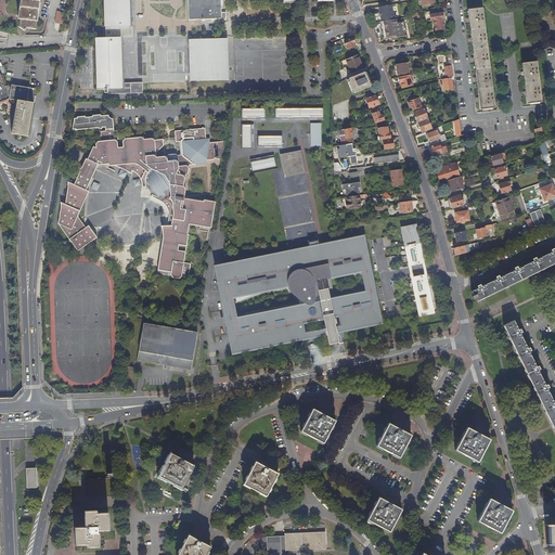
[(21,0),(21,7),(18,7),(18,8),(21,8),(20,15),(17,15),(17,16),(17,18),(20,18),(18,27),(23,30),(26,28),(35,29),(37,0),(21,0)]
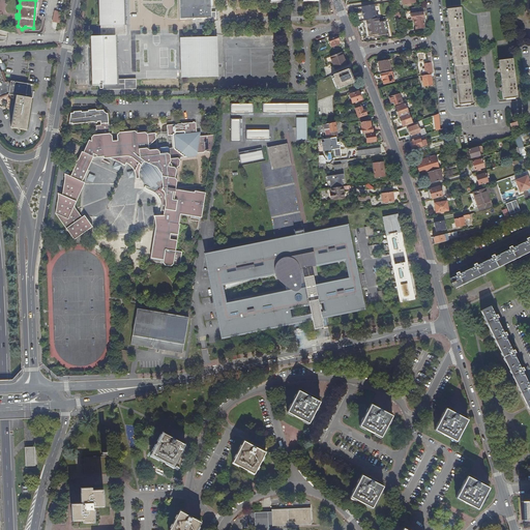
[(98,0),(100,28),(125,27),(124,0),(98,0)]
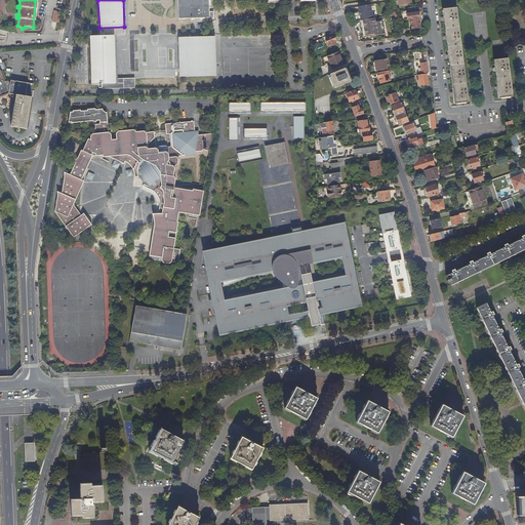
[(279,0),(176,0),(177,19),(191,18),(209,18),(209,11),(208,0),(268,0),(269,2),(279,2),(279,0)]
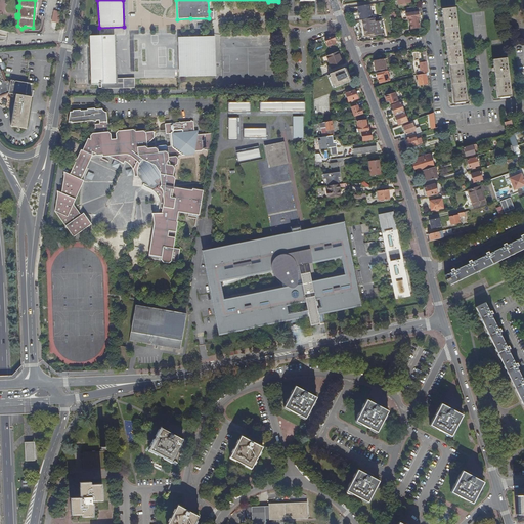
[(370,4),(358,6),(358,10),(358,11),(359,15),(360,17),(372,15),(370,4)]
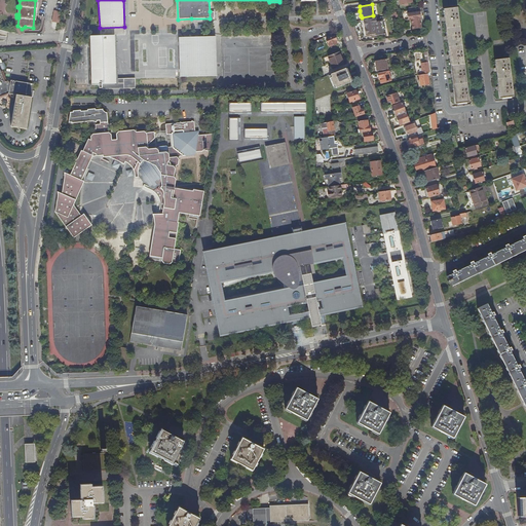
[(468,103),(457,12),(457,7),(443,9),(454,104),(468,103)]
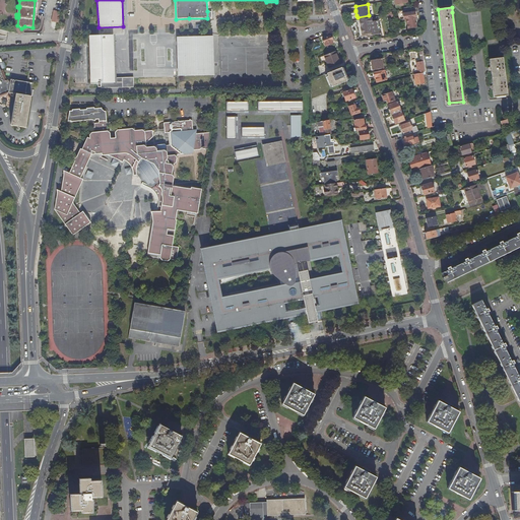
[(415,12),(418,11),(417,8),(402,10),(404,20),(406,19),(408,29),(416,27),(415,18),(416,18),(415,12)]
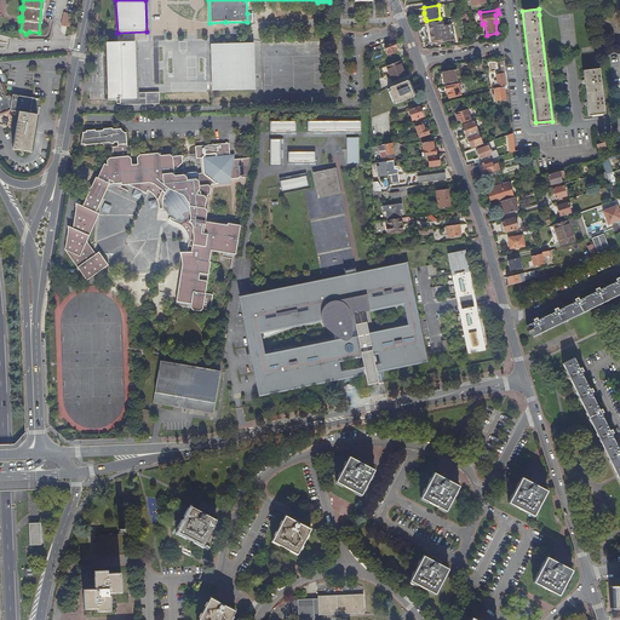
[(72,15),(63,12),(61,26),(62,26),(69,27),(72,15)]
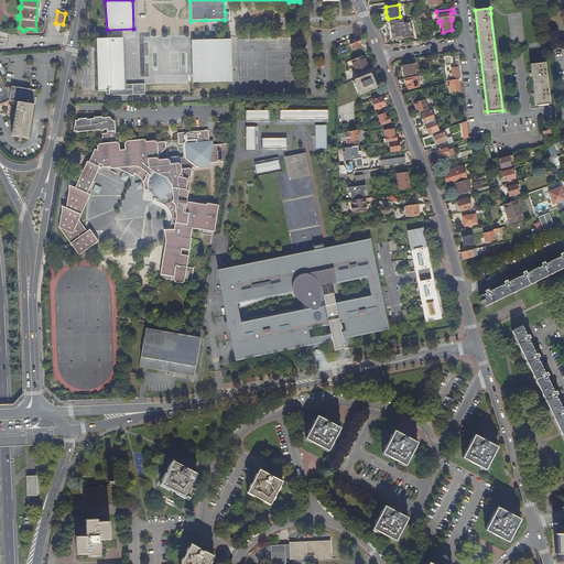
[(401,20),(388,21),(390,38),(390,41),(403,39),(403,38),(407,38),(408,39),(409,39),(409,38),(410,38),(411,36),(411,39),(413,38),(412,30),(410,30),(409,22),(411,22),(410,19),(401,20)]
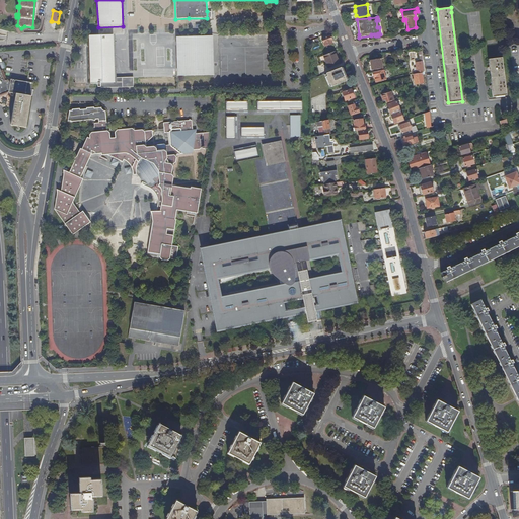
[(114,34),(98,34),(89,34),(90,83),(98,83),(98,87),(132,87),(132,77),(115,77),(114,34)]
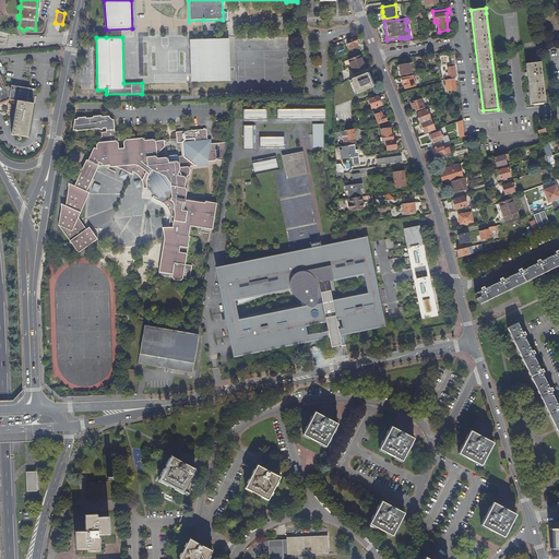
[(204,39),(189,40),(190,82),(229,81),(228,38),(204,39)]
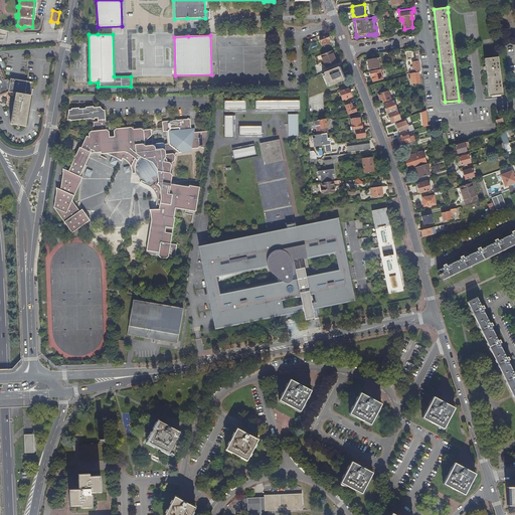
[(327,35),(318,38),(321,46),(329,43),(328,39),(327,35)]
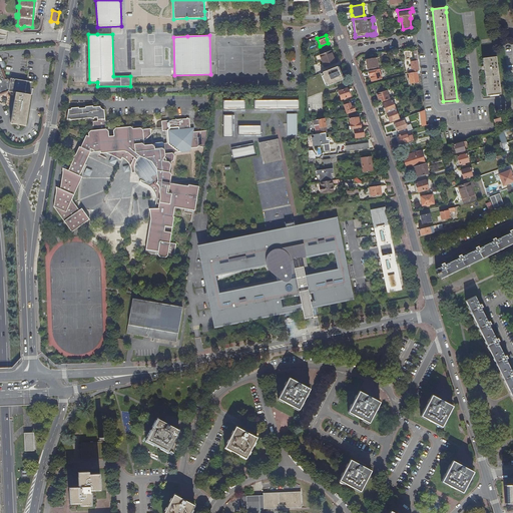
[(330,51),(319,55),(324,68),(335,63),(330,51)]
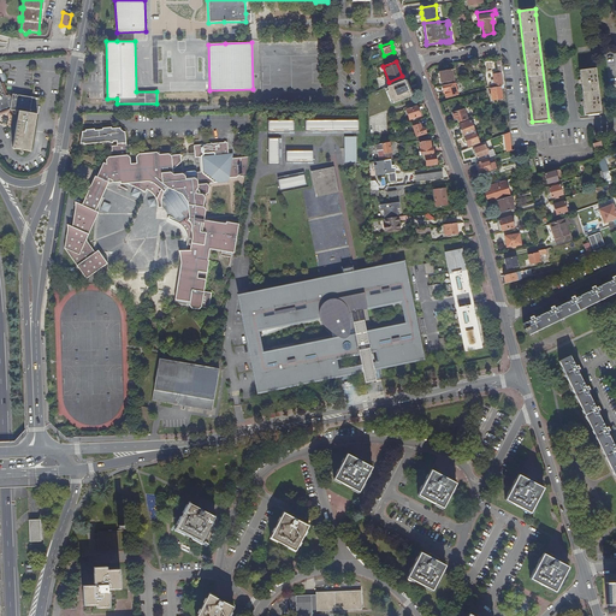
[(596,69),(579,71),(580,80),(581,84),(582,102),(584,107),(585,116),(600,113),(596,69)]
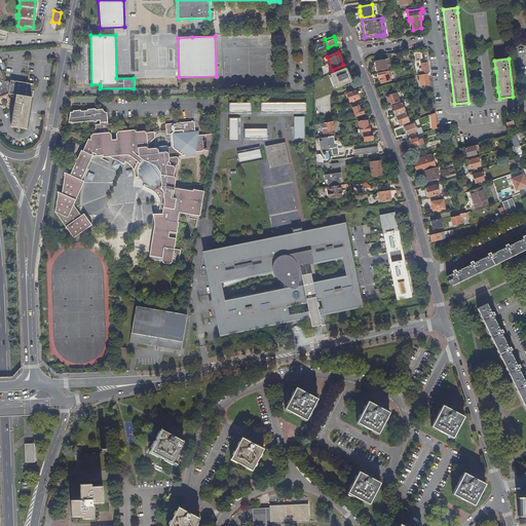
[(386,60),(375,61),(376,66),(376,67),(376,71),(387,69),(386,60)]
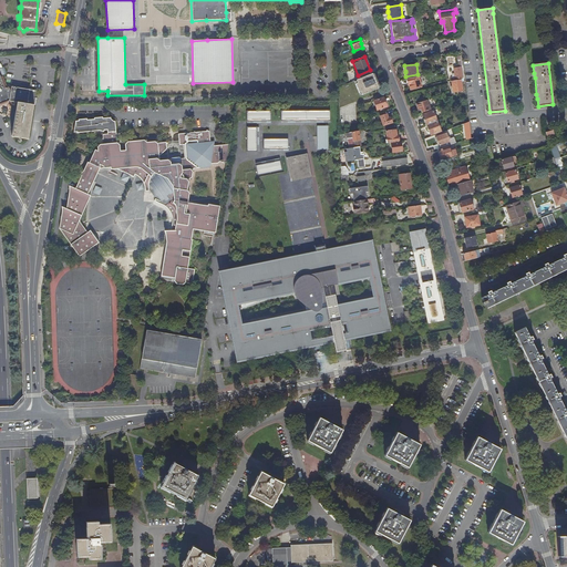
[(371,74),(354,81),(356,83),(354,84),(358,93),(360,92),(361,95),(367,93),(377,89),(371,74)]
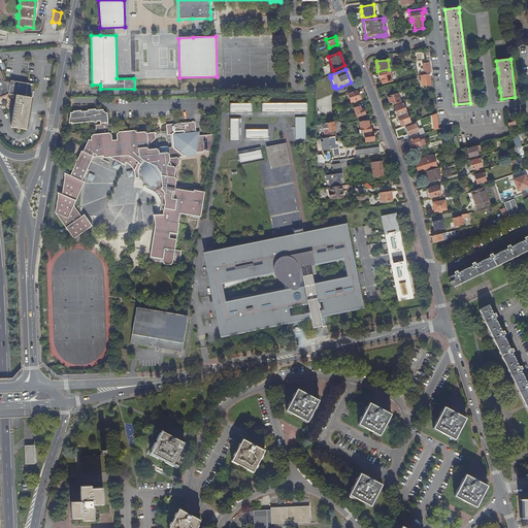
[(382,80),(383,85),(393,81),(390,71),(380,73),(381,80),(382,80)]
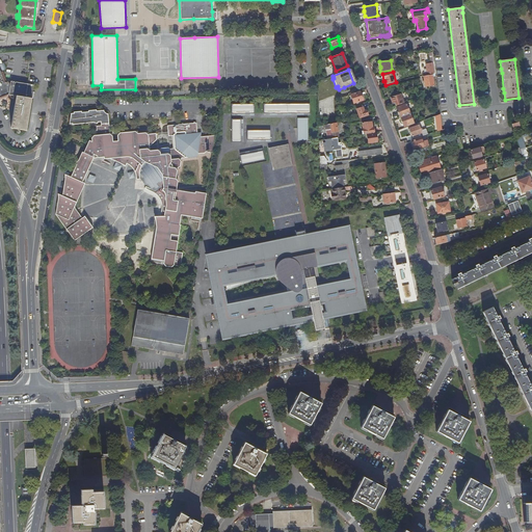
[(0,96),(5,95),(16,96),(30,98),(32,86),(10,82),(9,84),(3,83),(0,73),(0,96)]
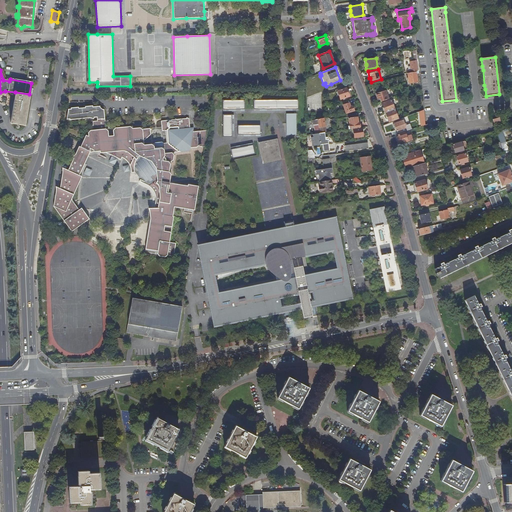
[(416,72),(407,74),(409,84),(418,82),(417,74),(416,72)]
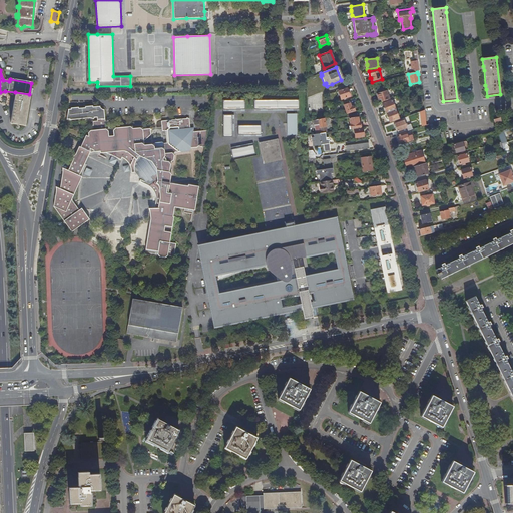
[(321,73),(306,79),(306,91),(306,98),(332,87),(332,84),(327,86),(326,83),(324,84),(321,76),(322,75),(321,73)]
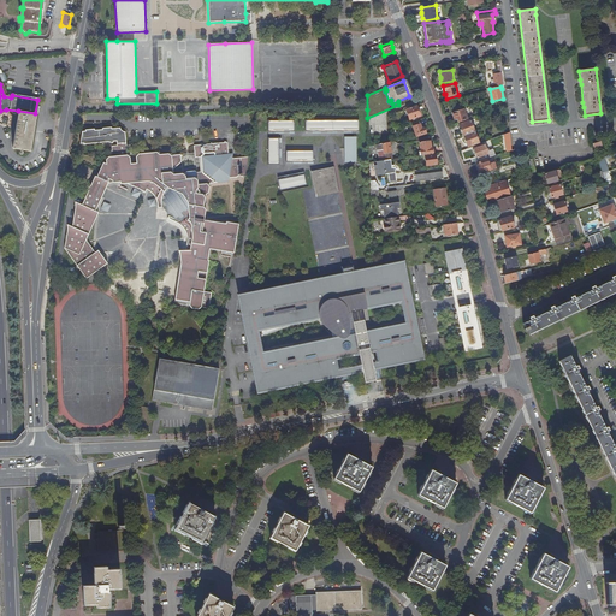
[(419,117),(416,106),(406,110),(409,120),(419,117)]
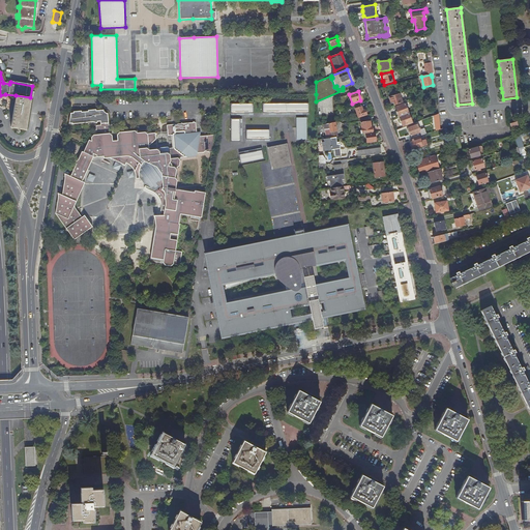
[(399,93),(389,96),(391,102),(393,101),(394,106),(402,102),(399,93)]
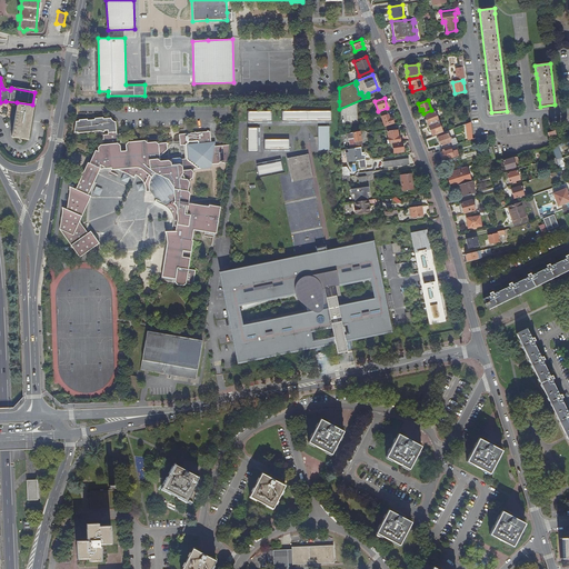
[(28,140),(32,105),(17,102),(11,138),(28,140)]
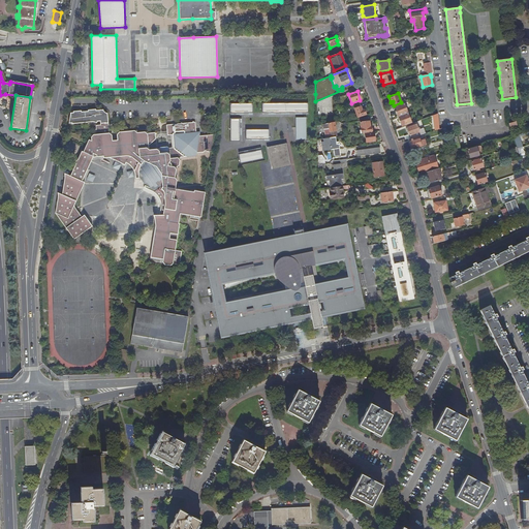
[(253,103),(230,104),(230,113),(253,113),(253,103)]
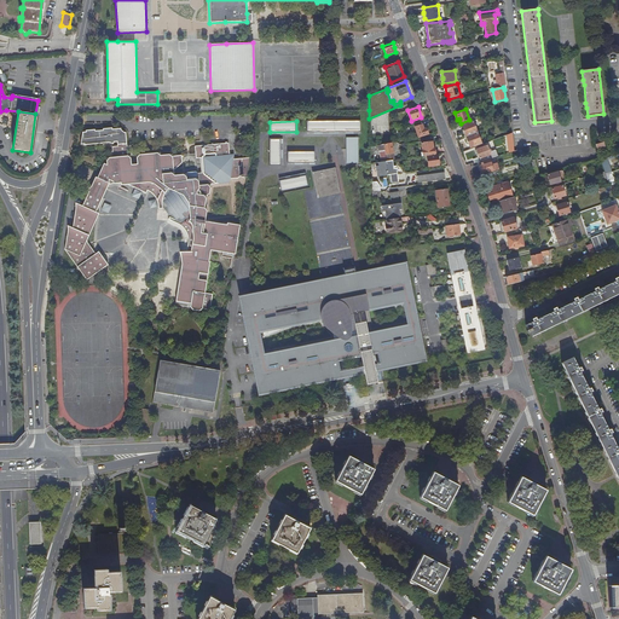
[(359,131),(359,121),(306,121),(306,132),(359,131)]
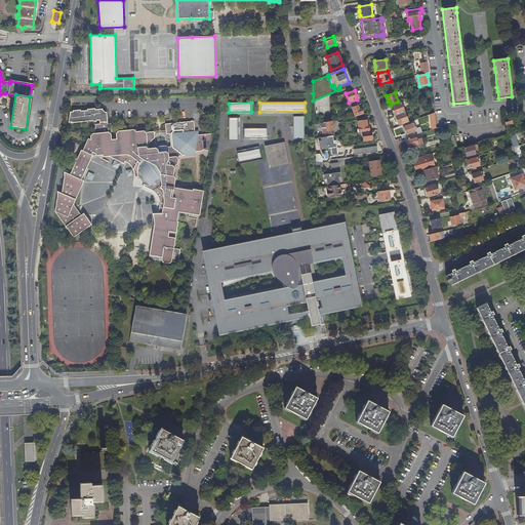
[(392,106),(396,116),(405,112),(401,103),(392,106)]
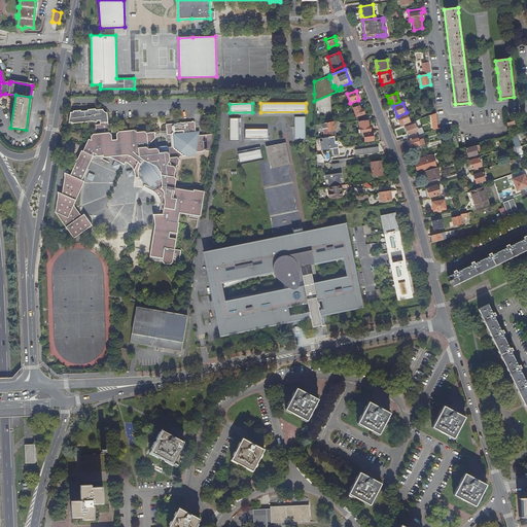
[(358,106),(352,108),(356,116),(363,113),(362,109),(359,109),(358,106)]
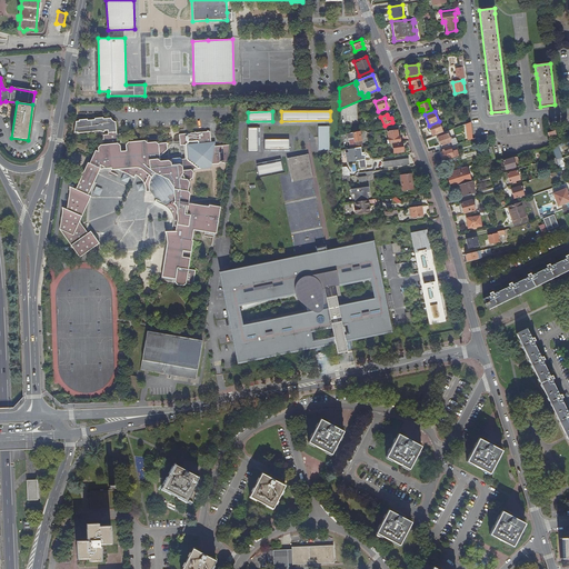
[(117,170),(130,177),(133,178),(135,176),(137,172),(140,175),(139,176),(138,177),(140,178),(141,179),(143,182),(145,185),(146,190),(149,190),(149,192),(150,192),(156,199),(155,202),(160,203),(163,206),(167,208),(169,210),(171,213),(173,220),(175,221),(176,222),(173,228),(172,228),(171,232),(177,232),(178,235),(176,235),(176,243),(176,249),(173,259),(171,265),(172,265),(172,267),(163,266),(161,280),(192,286),(196,271),(188,270),(193,241),(191,240),(193,230),(205,231),(203,238),(216,239),(221,206),(209,203),(208,206),(188,202),(189,195),(188,192),(188,189),(190,188),(189,180),(192,179),(195,170),(203,169),(205,167),(207,167),(211,168),(211,165),(219,163),(220,161),(221,163),(222,163),(223,163),(228,163),(230,145),(215,147),(211,142),(210,131),(179,135),(180,146),(183,146),(186,159),(181,159),(179,158),(172,159),(171,160),(167,161),(163,165),(161,165),(160,157),(161,157),(167,150),(166,142),(158,143),(158,142),(147,143),(126,146),(126,151),(126,155),(120,155),(120,151),(120,146),(117,143),(115,122),(112,122),(111,120),(110,118),(102,119),(102,118),(95,119),(95,120),(87,121),(87,119),(79,120),(79,121),(76,122),(75,133),(77,133),(100,131),(103,132),(105,131),(108,131),(108,135),(102,135),(103,139),(101,139),(101,145),(98,152),(95,161),(96,163),(103,167),(103,169),(110,168),(110,170),(117,170)]
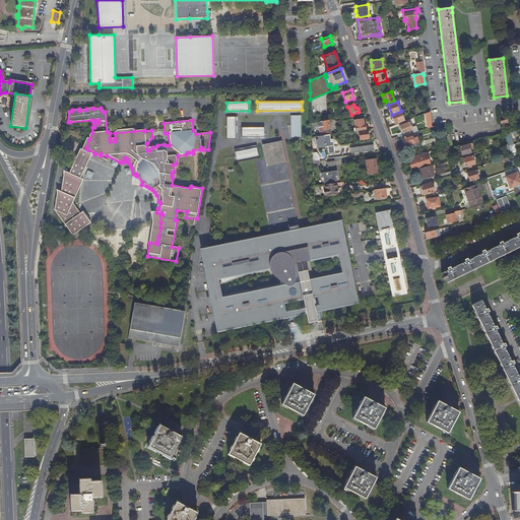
[(401,111),(392,115),(395,124),(404,120),(401,111)]
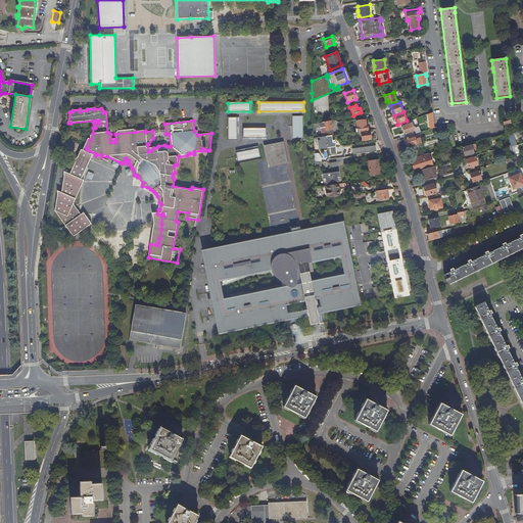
[(301,115),(292,116),(292,138),(302,137),(301,115)]
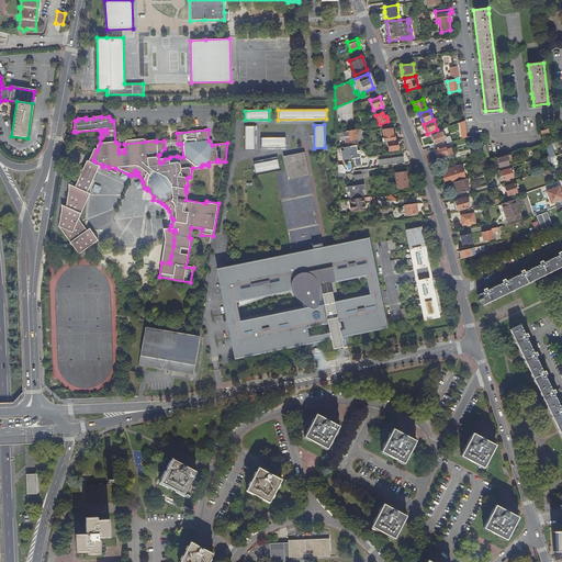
[(255,126),(245,126),(245,150),(255,150),(255,126)]
